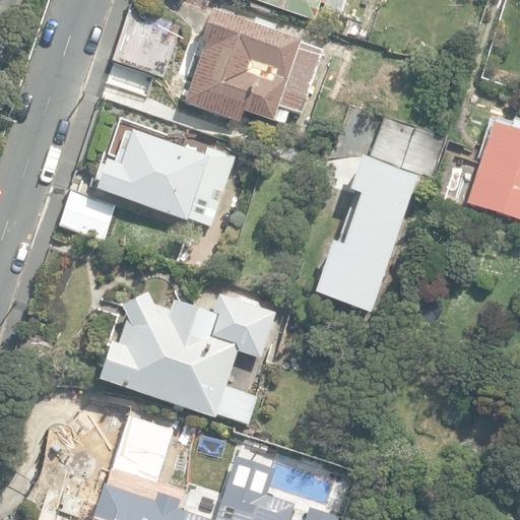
[(249,0),(314,21),(321,0),(249,0)]
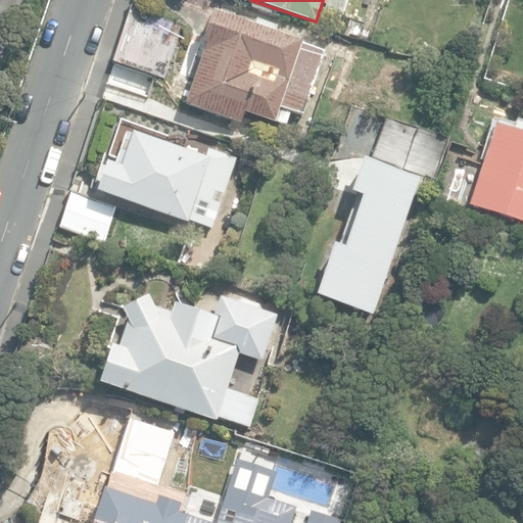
[(328,0),(322,18),(335,22),(336,17),(340,18),(346,0),(328,0)]
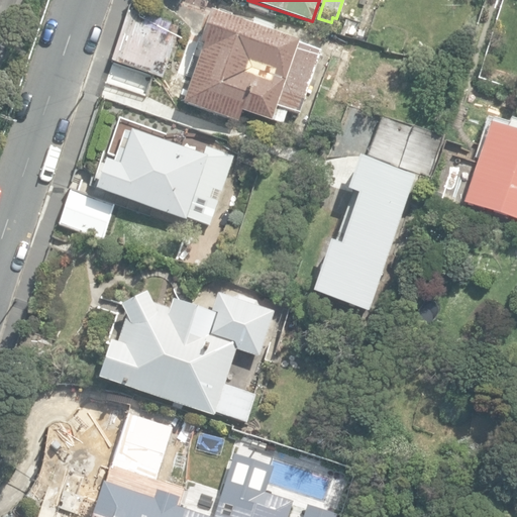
[(112,60),(153,71),(167,26),(130,4),(112,60)]
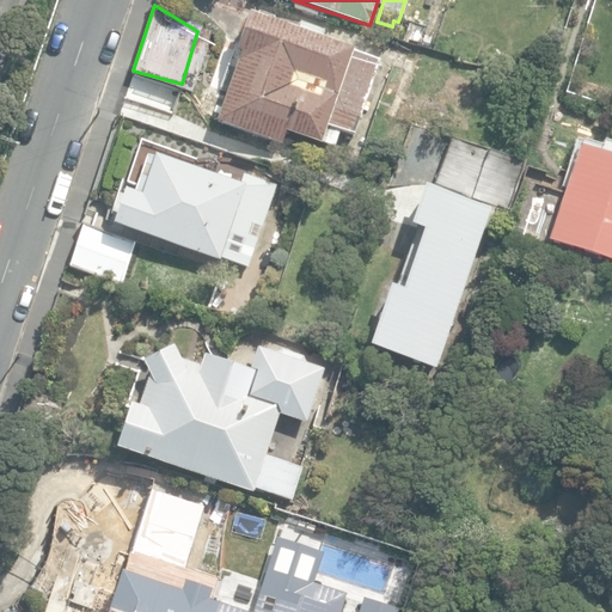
[(218,122),(283,145),(288,132),(323,144),(323,141),(328,142),(332,128),(355,136),(363,111),(377,115),(384,96),(371,92),(380,61),(354,51),(355,49),(250,13),(237,51),(242,53),(218,122)]
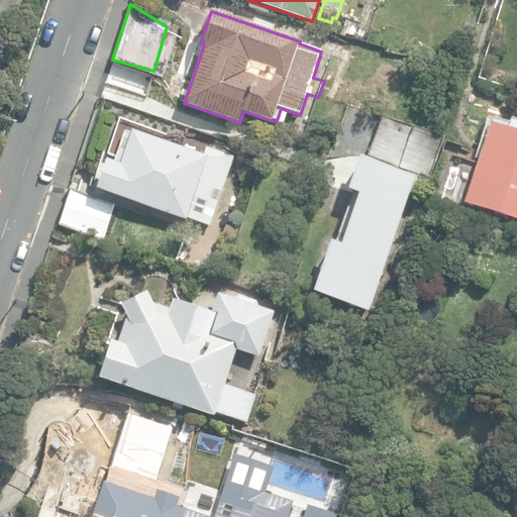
[(110,84),(150,97),(157,77),(112,62),(110,84)]
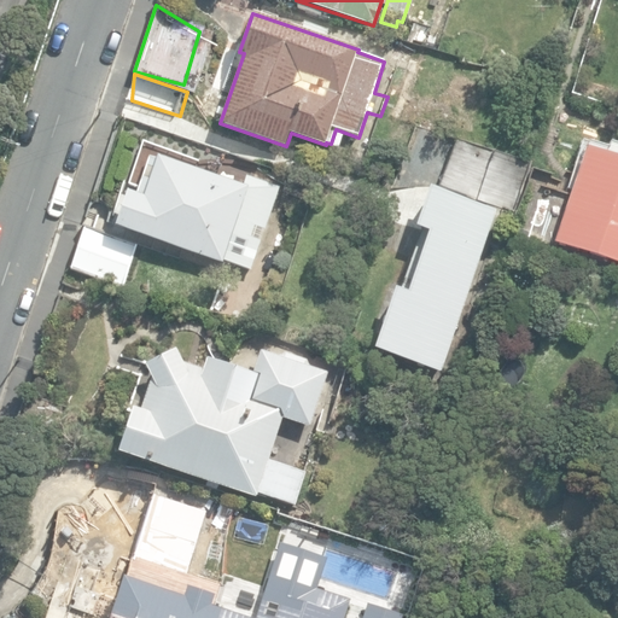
[(602,274),(617,279),(617,158),(586,147),(554,242),(607,260),(602,274)]
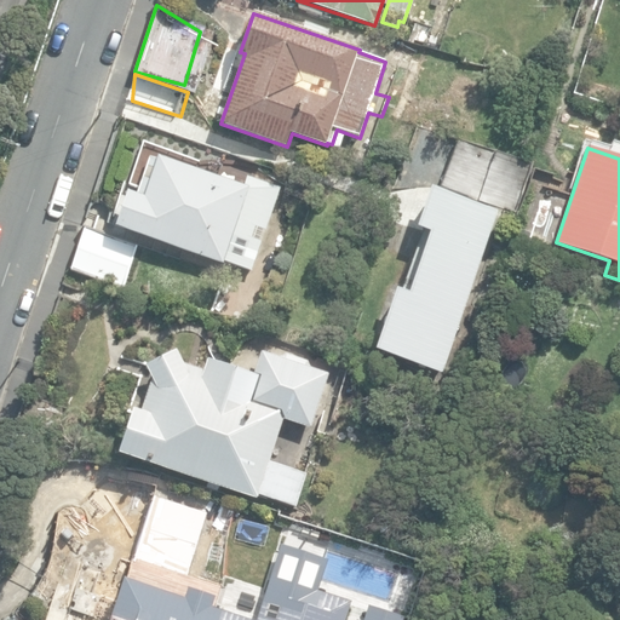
[(128,189),(114,228),(225,265),(227,260),(250,268),(279,185),(245,173),(241,185),(153,155),(150,161),(147,160),(136,191),(128,189)]
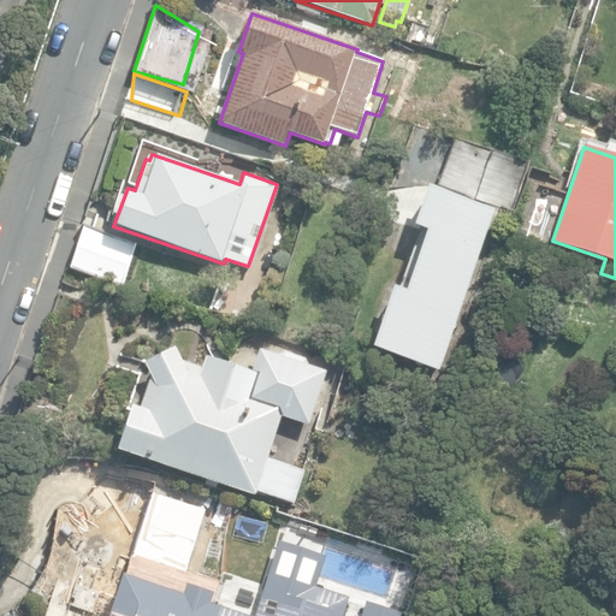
[(491,203),(513,211),(527,169),(505,161),(491,203)]
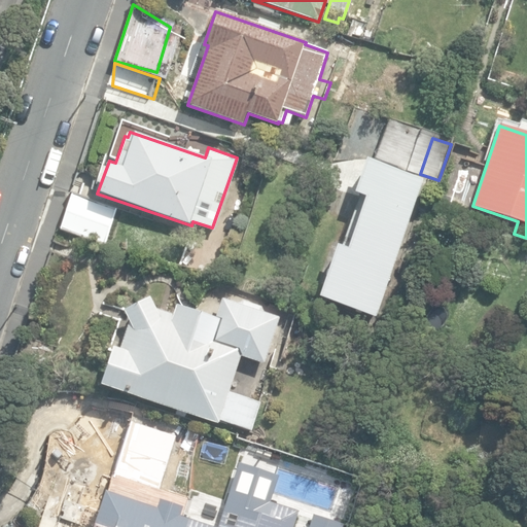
[(319,296),(375,317),(423,180),(367,160),(366,160),(354,195),(365,199),(357,223),(350,220),(340,247),(338,247),(319,296)]
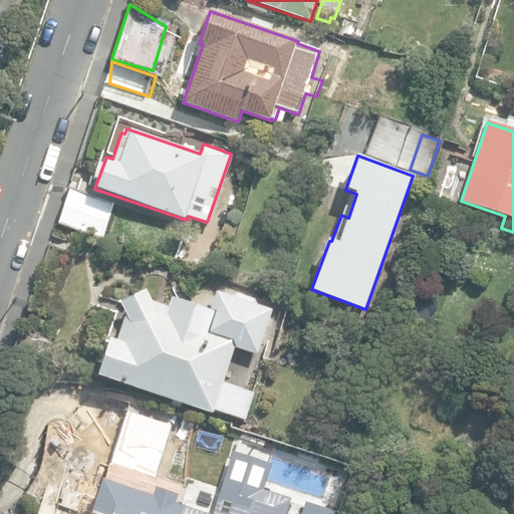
[(59,224),(105,237),(115,203),(69,189),(59,224)]
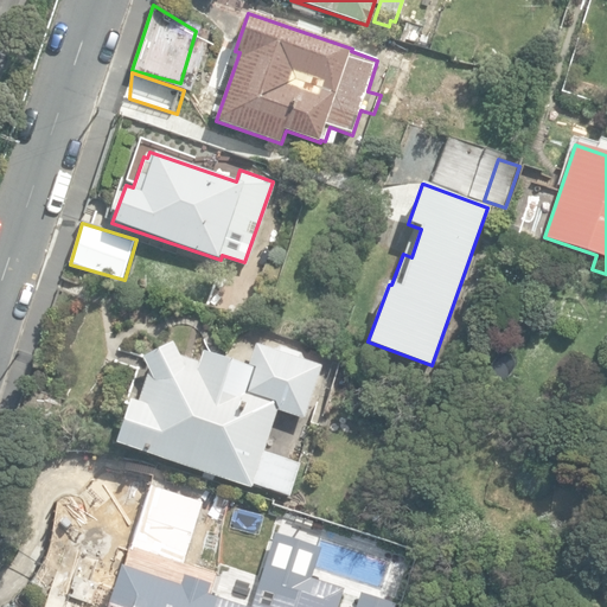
[(131,398),(115,445),(250,489),(251,484),(289,497),(300,462),(268,452),(281,410),(305,417),(321,365),(302,359),(305,352),(279,344),(276,349),(255,342),(248,364),(204,350),(200,362),(183,356),(174,340),(142,359),(147,376),(139,402),(131,398)]
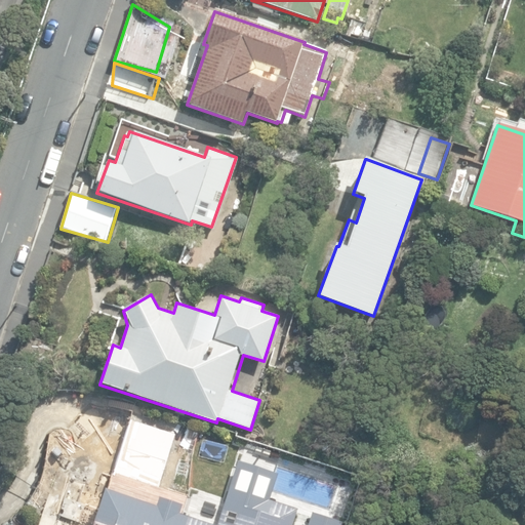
[(292,524),(297,509),(229,487),(216,524),(179,514),(183,505),(159,497),(157,505),(105,488),(99,503),(45,487),(32,524),(292,524)]
